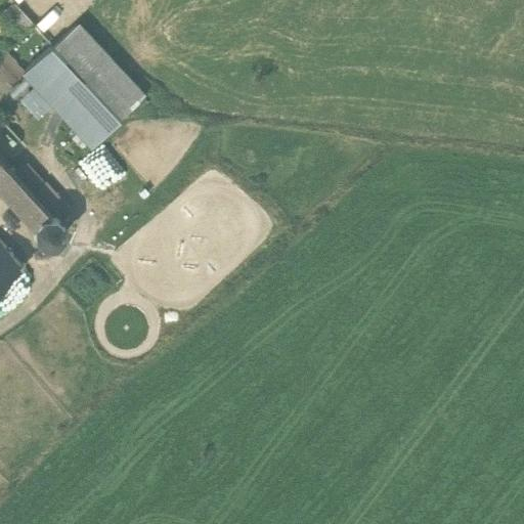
[(0,9),(18,33),(32,23),(13,0),(11,0),(0,9)]
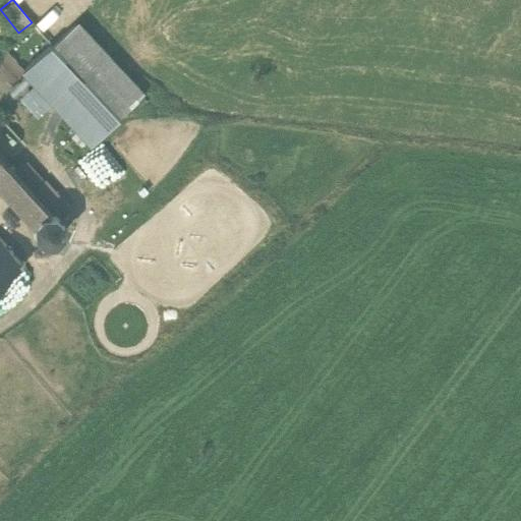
[(146,96),(77,24),(22,76),(91,148),(146,96)]
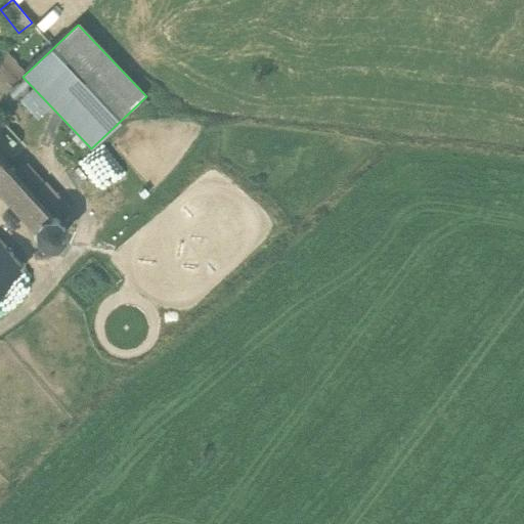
[(0,168),(0,202),(27,231),(43,215),(0,168)]
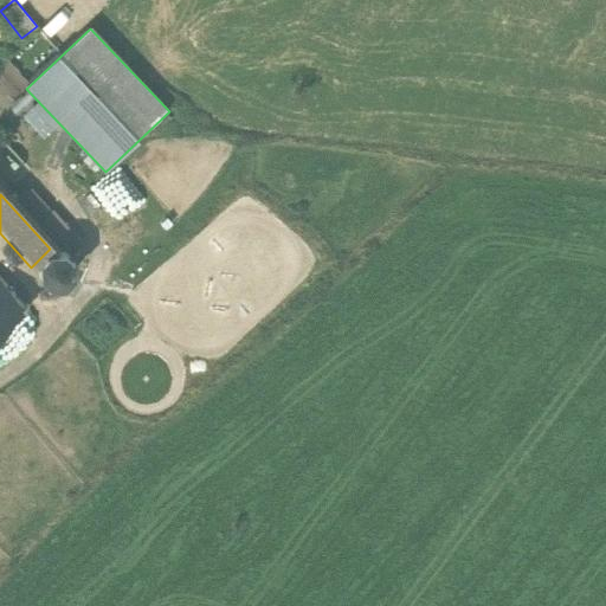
[(63,249),(78,233),(51,205),(36,219),(63,249)]
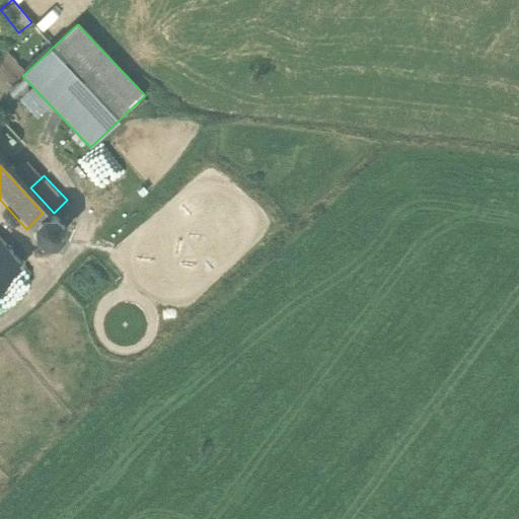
[(0,293),(23,272),(0,246),(0,293)]
